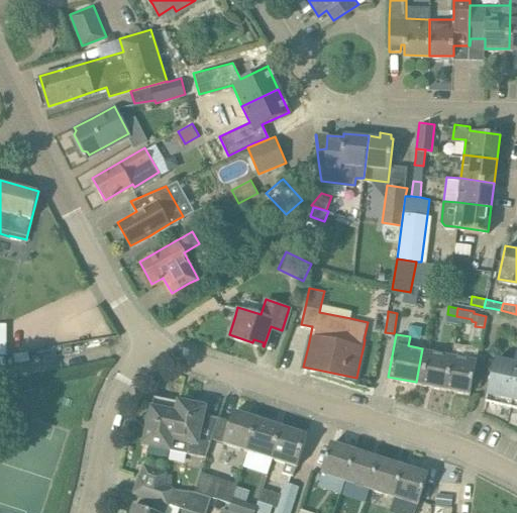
[(486,399),(516,405),(516,345),(514,362),(495,356),(486,399)]
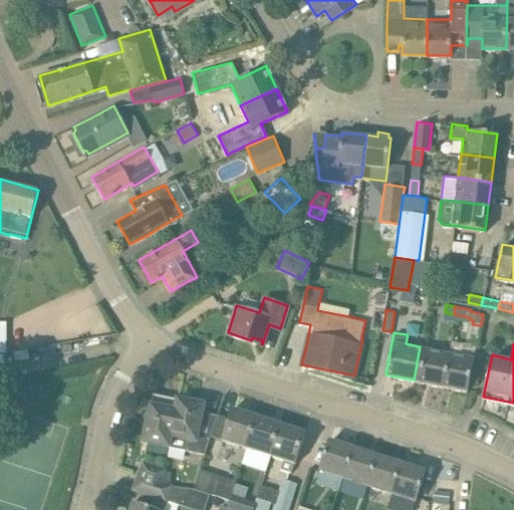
[(440,385),(447,351),(420,346),(414,379),(440,385)]
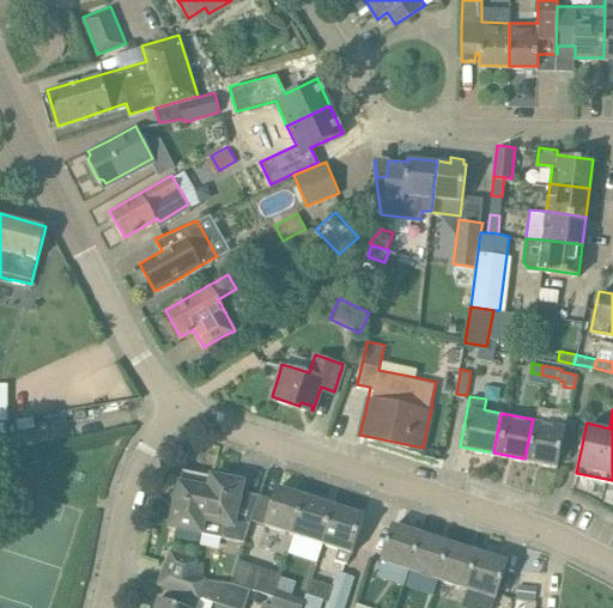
[(533,419),(525,458),(558,464),(565,426),(533,419)]
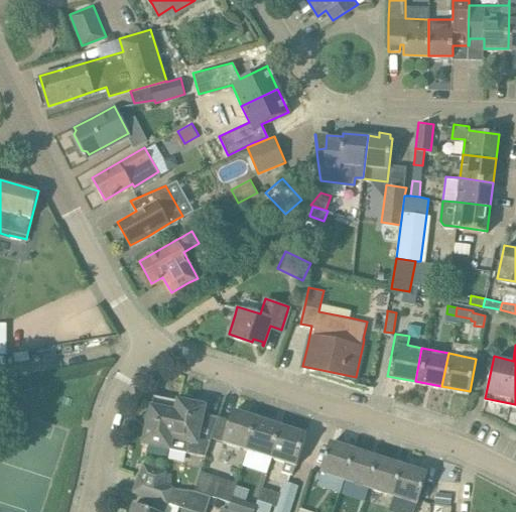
[(143,441),(169,446),(171,436),(176,410),(175,410),(178,399),(153,394),(143,441)]
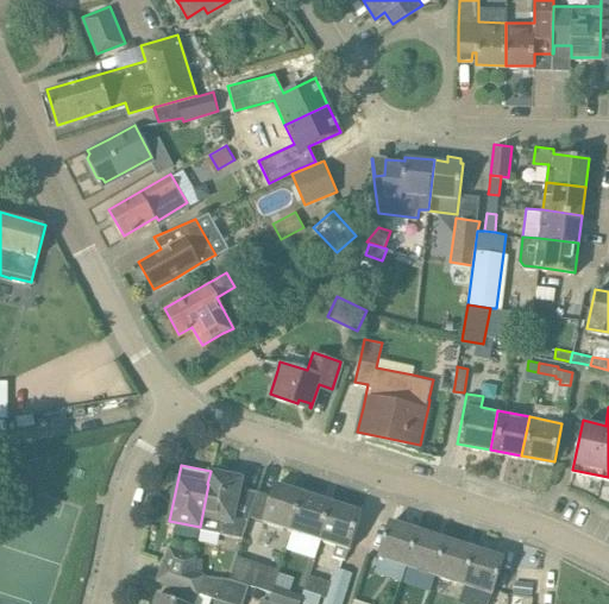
[(211,471),(207,484),(208,484),(202,515),(200,527),(243,536),(246,522),(233,520),(242,477),(211,471)]
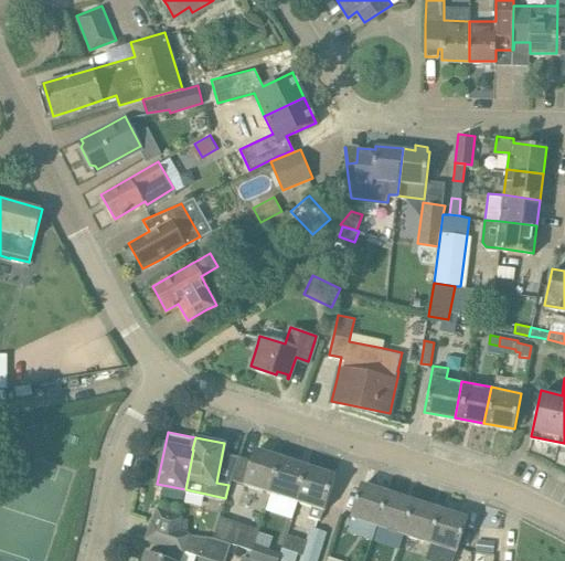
[(272,491),(283,457),(255,448),(244,483),(272,491)]
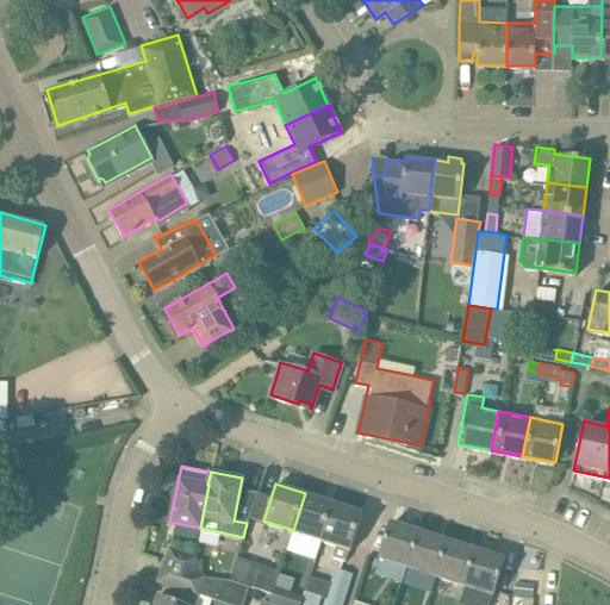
[(322,540),(334,501),(305,493),(293,530),(322,540)]
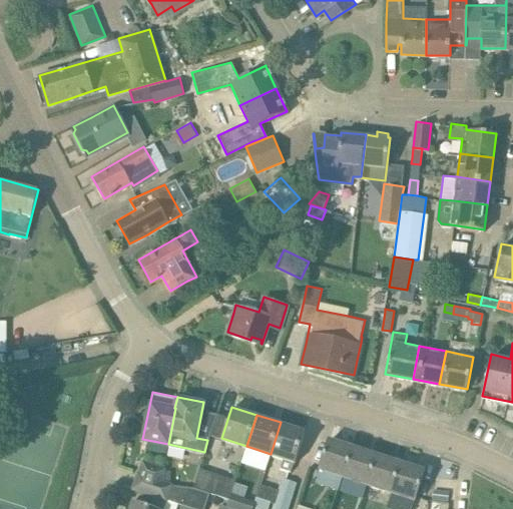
[(281,422),(271,454),(283,458),(281,467),(291,470),(294,461),(295,462),(305,430),(281,422)]
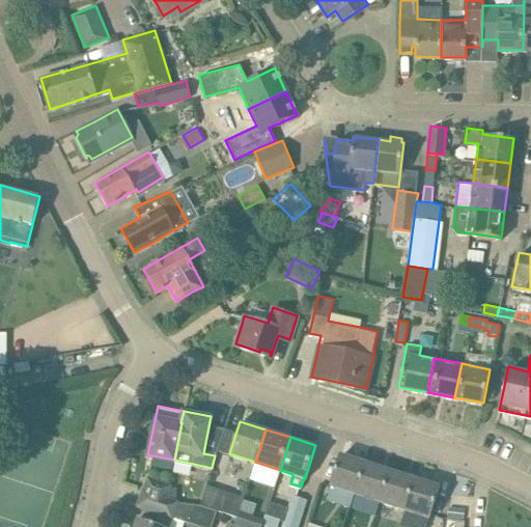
[(365,462),(340,453),(330,484),(356,492),(365,462)]
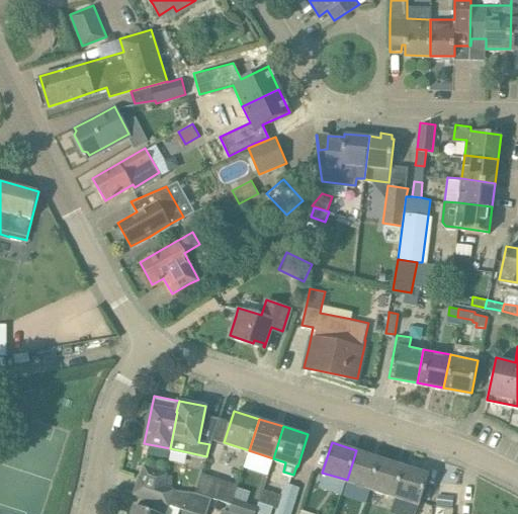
[(370,488),(380,457),(356,450),(347,480),(370,488)]
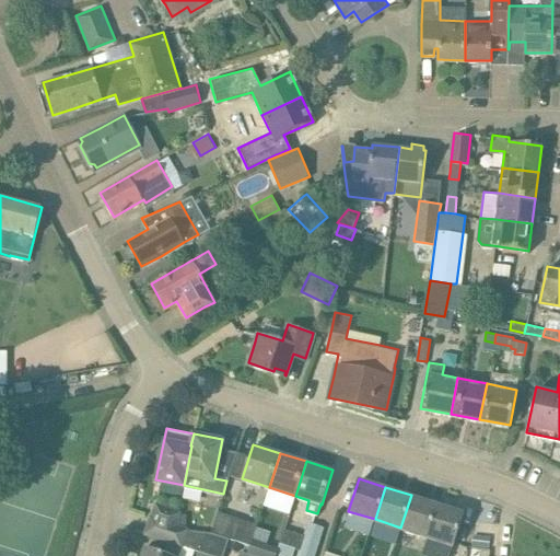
[(436,504),(411,495),(400,528),(427,536),(436,504)]
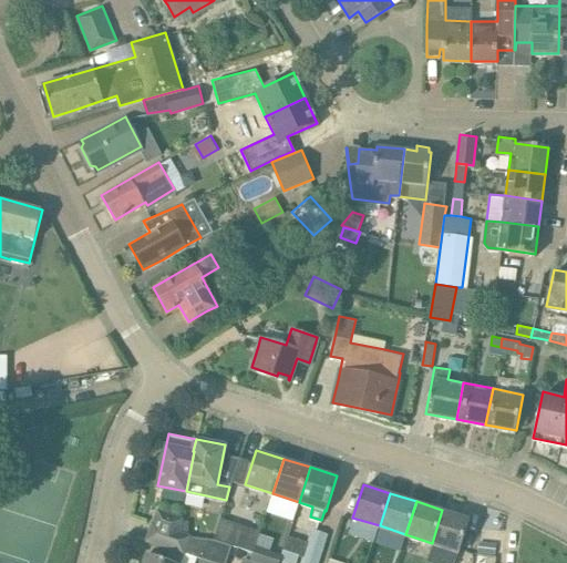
[(182,517),(161,509),(155,522),(154,522),(147,539),(172,548),(184,552),(185,551),(191,534),(179,531),(178,530),(182,517)]
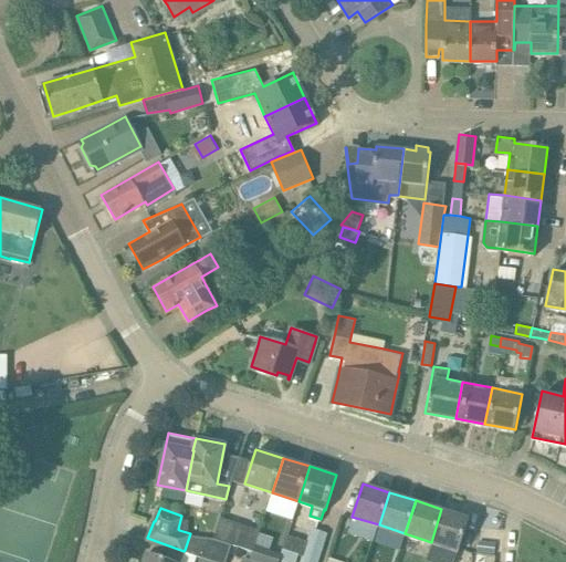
[(469,518),(441,509),(431,542),(458,550),(469,518)]
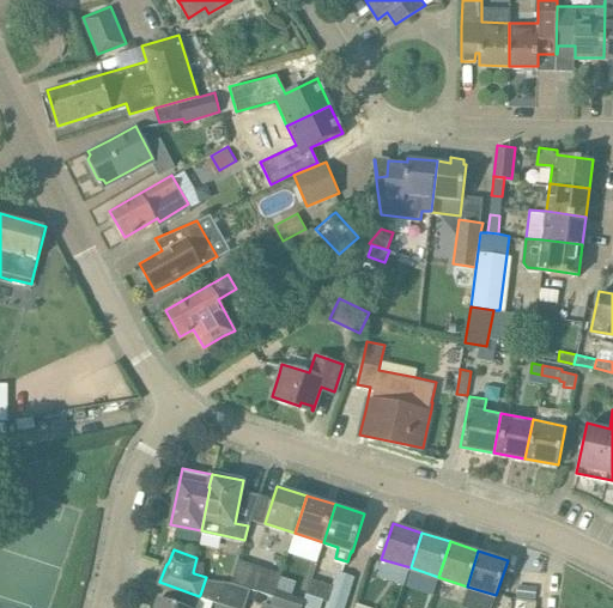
[(337,569),(323,607),(344,607),(354,575),(337,569)]
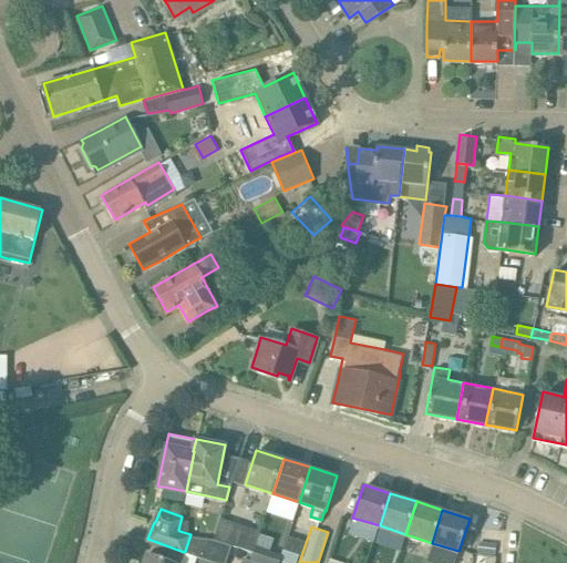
[(241,534),(237,544),(245,546),(254,550),(256,544),(257,540),(241,534)]
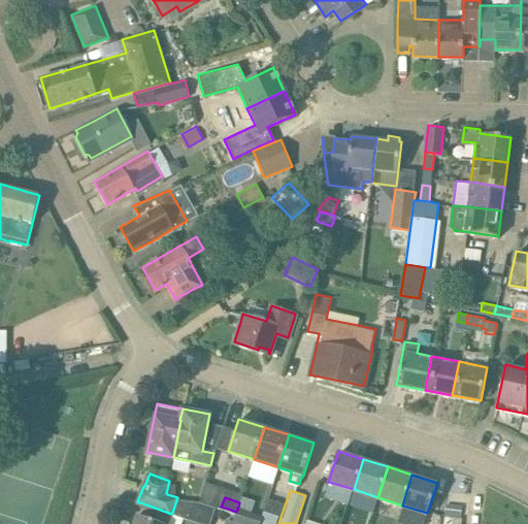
[(200,522),(204,523),(209,523),(213,514),(216,506),(196,499),(189,519),(200,522)]
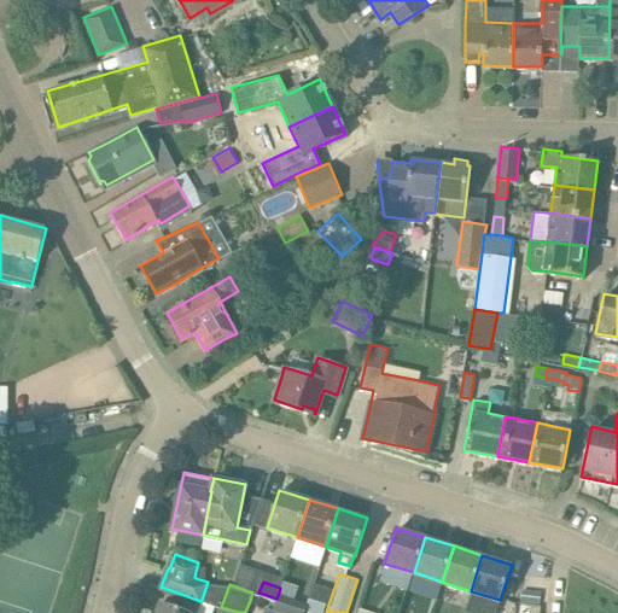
[(252,593),(250,601),(263,606),(267,595),(258,593),(254,591),(252,593)]
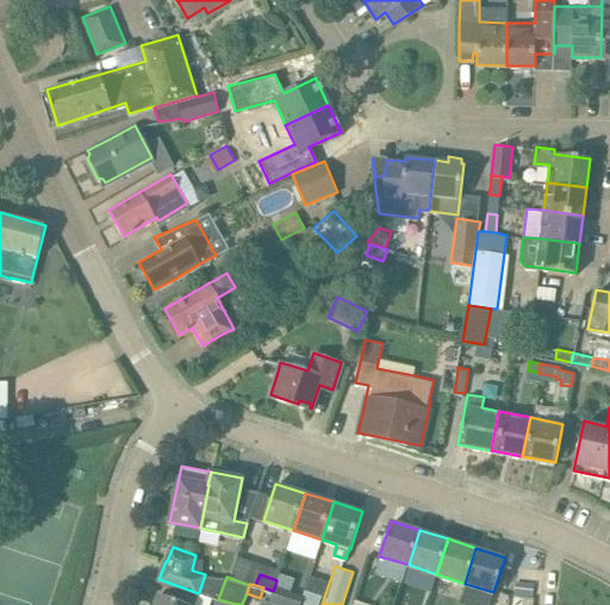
[(273,591),(272,593),(271,599),(269,600),(282,604),(284,604),(299,604),(300,603),(302,602),(304,594),(281,587),(275,585),(273,591)]
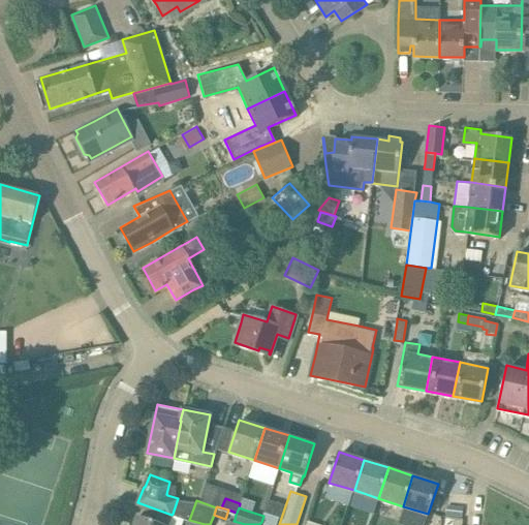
[(470,524),(488,524),(489,508),(472,507),(470,524)]
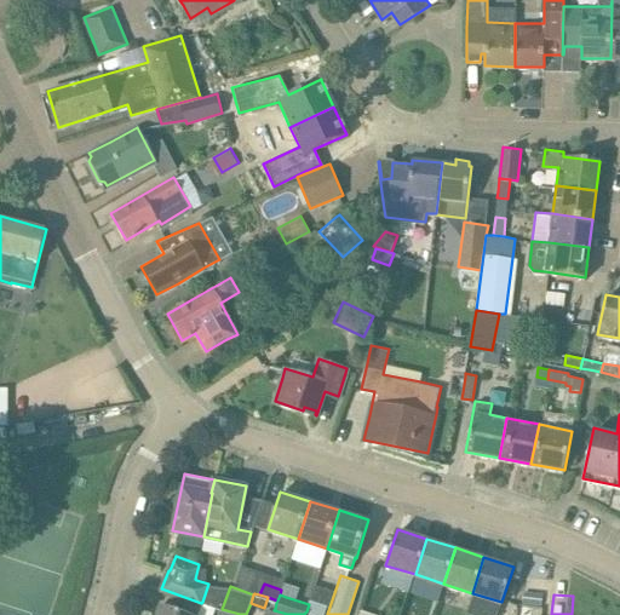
[(191,614),(196,614),(201,603),(188,598),(183,613),(184,613),(191,614)]
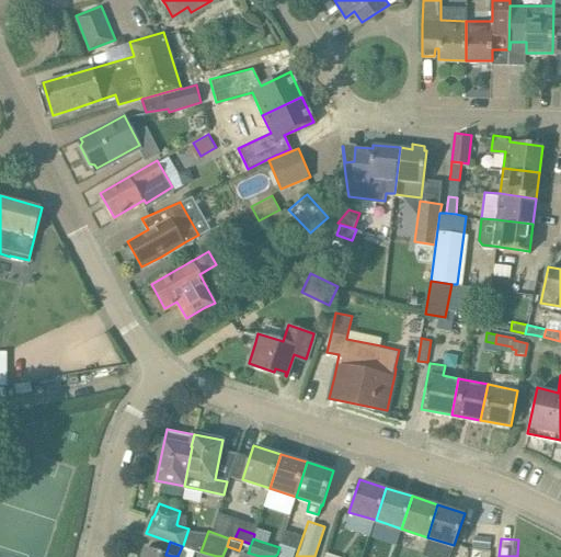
[(279,547),(277,554),(287,556),(292,556),(296,547),(281,543),(279,547)]
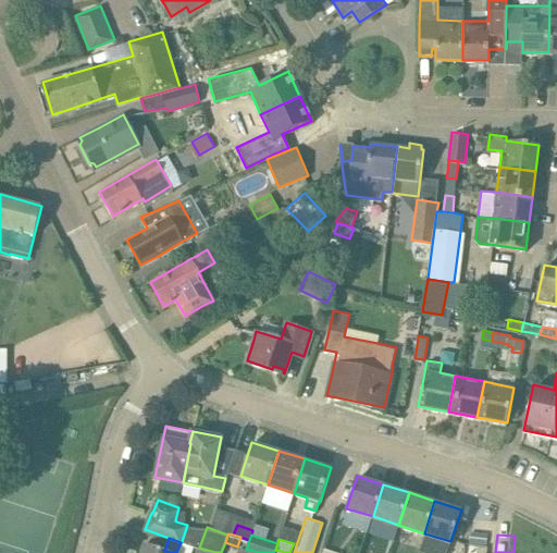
[(172,552),(165,551),(164,551),(145,543),(140,552),(172,552)]
